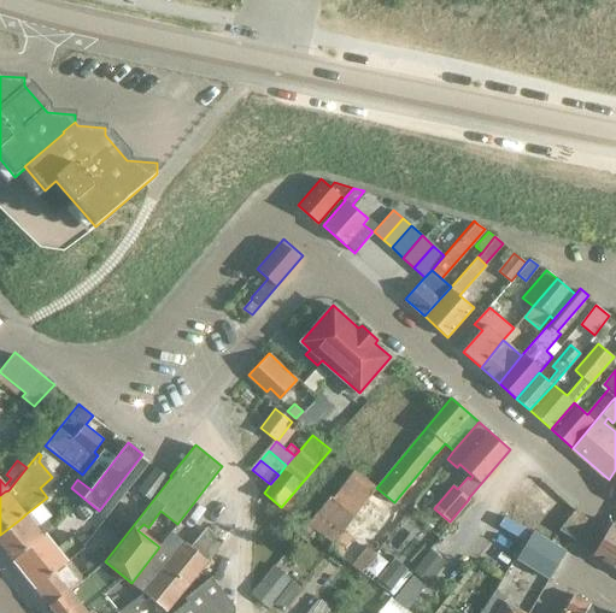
[(153,500),(171,477),(170,476),(156,466),(138,489),(153,500)]
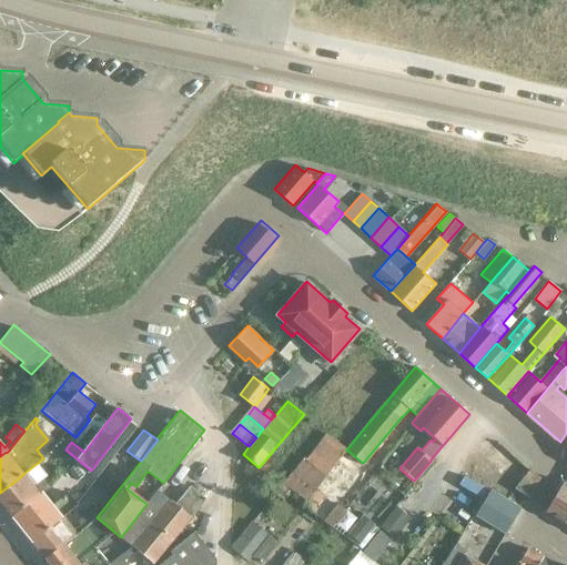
[(307,502),(346,450),(347,449),(326,433),(307,458),(304,456),(284,484),(307,502)]
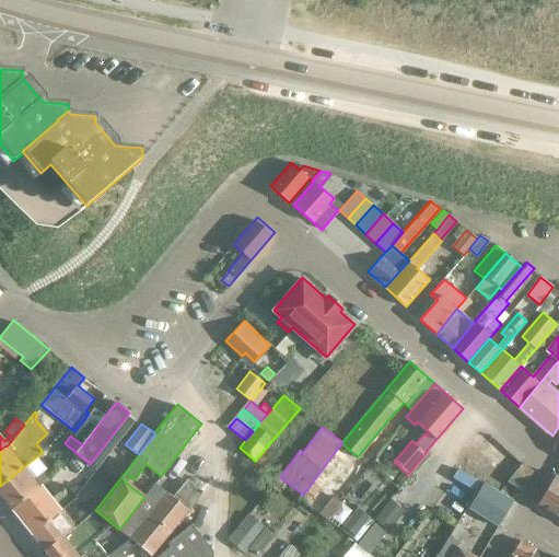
[(20,471),(0,486),(0,494),(12,510),(39,487),(49,479),(43,472),(47,468),(37,456),(23,467),(20,471)]
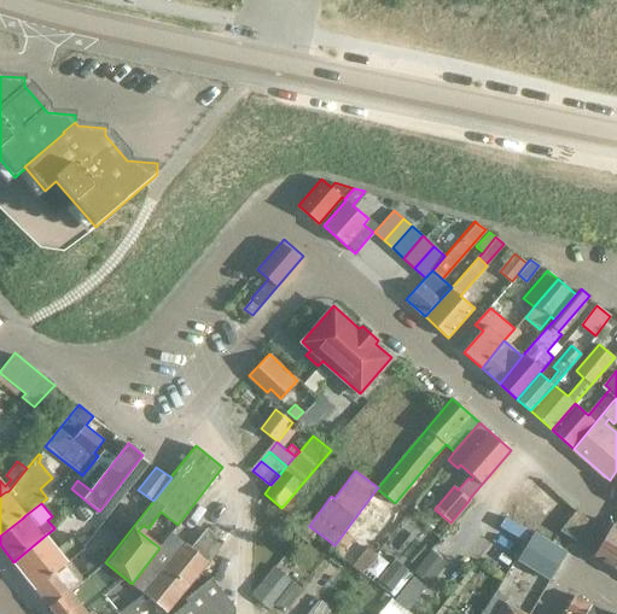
[(81,504),(74,510),(82,522),(89,516),(81,504)]
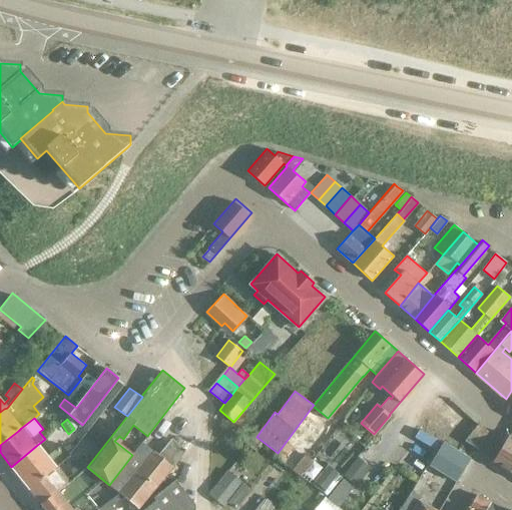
[(477,448),(488,431),(479,423),(466,440),(477,448)]
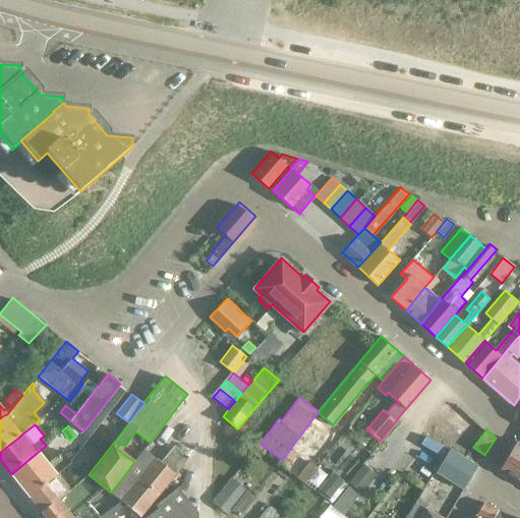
[(99,436),(89,447),(101,457),(111,445),(99,436)]
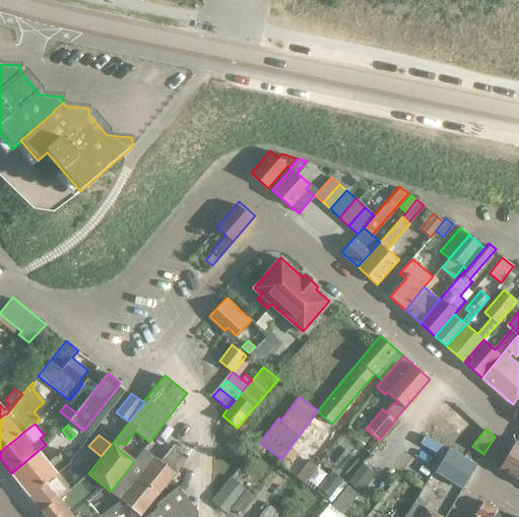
[(518,442),(516,441),(500,467),(518,478),(518,442)]
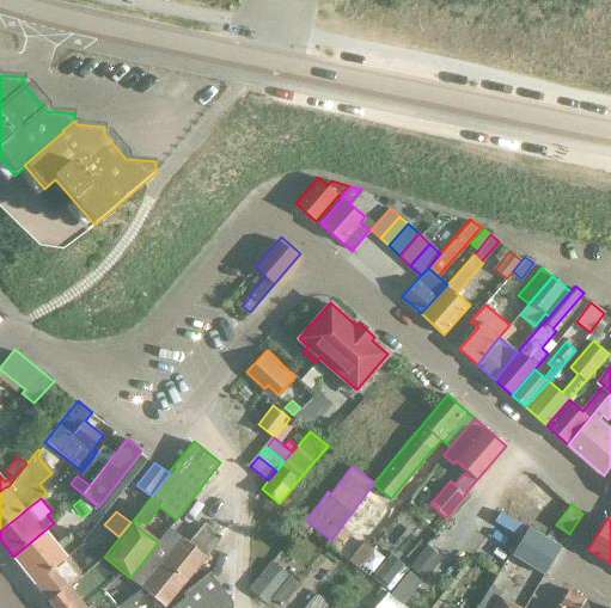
[(158,542),(130,578),(166,606),(221,536),(205,522),(189,542),(170,528),(158,542)]
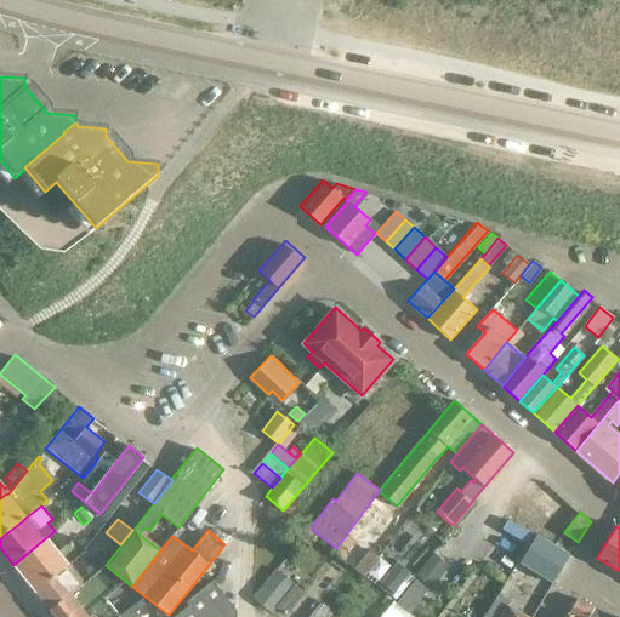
[(536,533),(519,561),(552,582),(569,554),(536,533)]
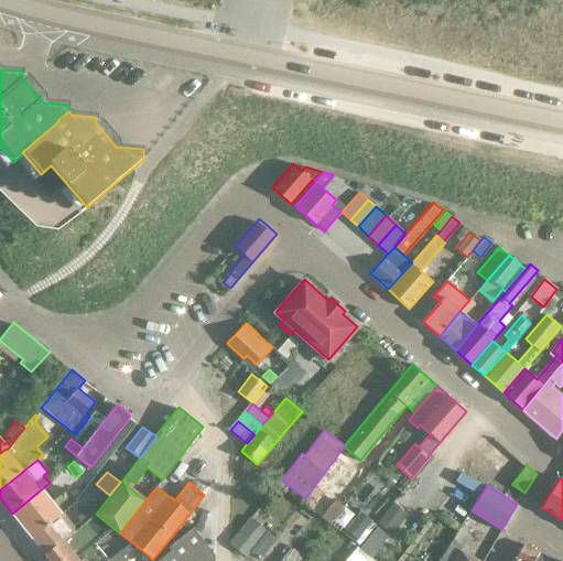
[(12,514),(32,538),(62,514),(76,502),(67,489),(52,503),(41,491),(40,492),(40,491),(12,514)]
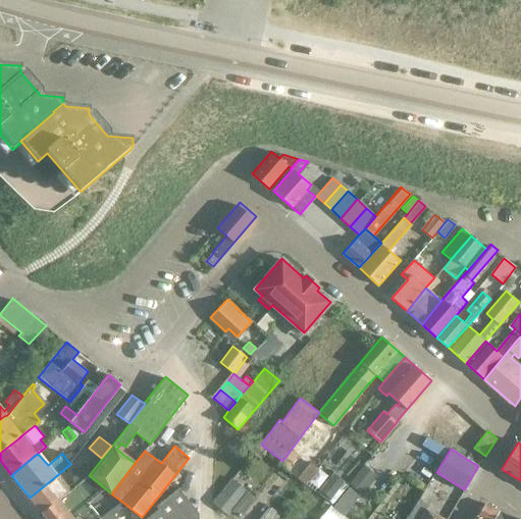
[(310,462),(298,478),(305,484),(317,468),(310,462)]
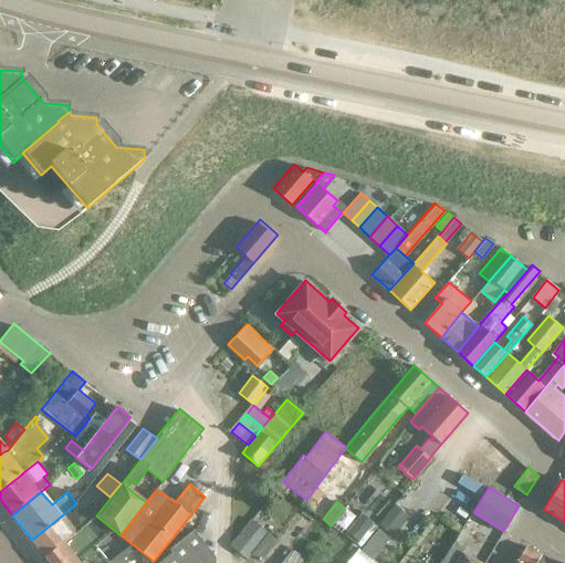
[(391,534),(408,514),(396,504),(379,524),(391,534)]
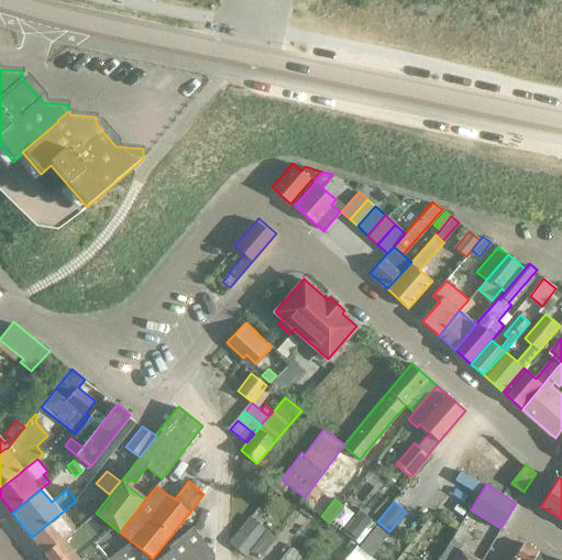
[(74,526),(62,513),(32,537),(46,555),(84,524),(96,513),(89,506),(76,517),(79,522),(74,526)]
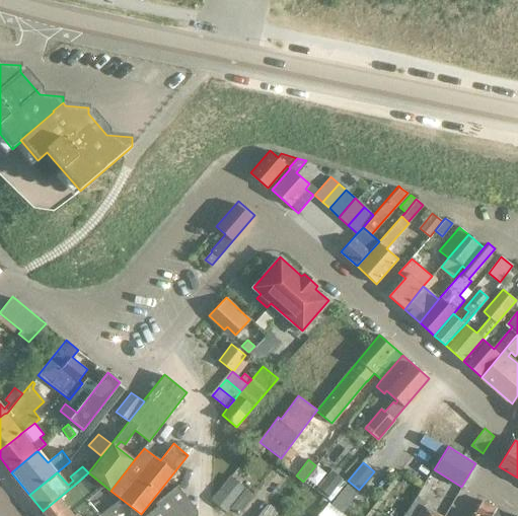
[(331,470),(318,486),(328,494),(342,478),(331,470)]
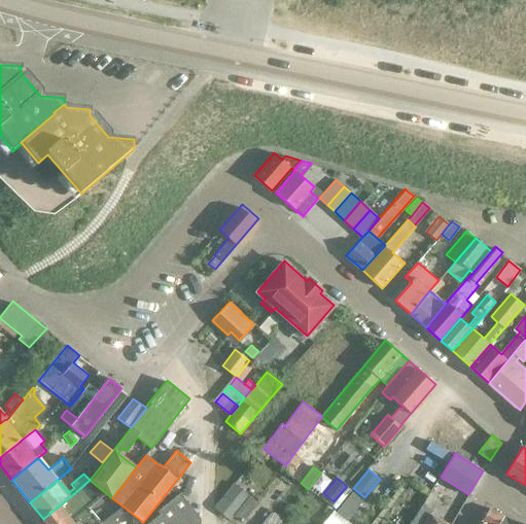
[(101,523),(102,523),(89,509),(106,493),(90,480),(78,490),(43,519),(46,523),(101,523)]
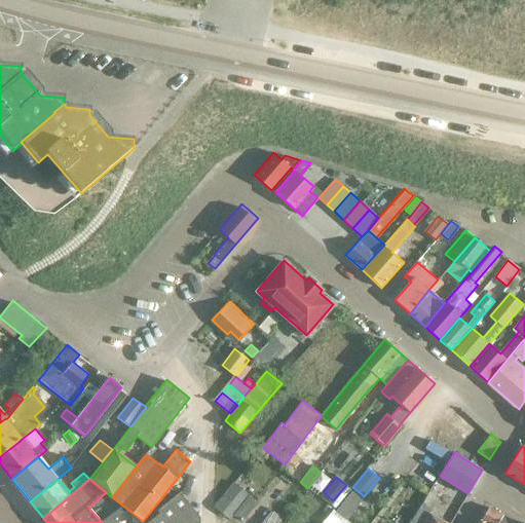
[(241,520),(257,501),(233,483),(215,507),(226,516),(230,512),(241,520)]
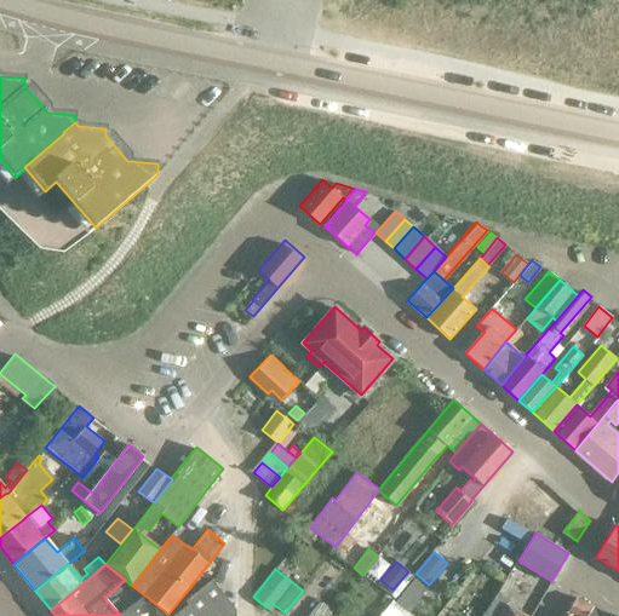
[(416,577),(403,594),(414,603),(427,587),(416,577)]
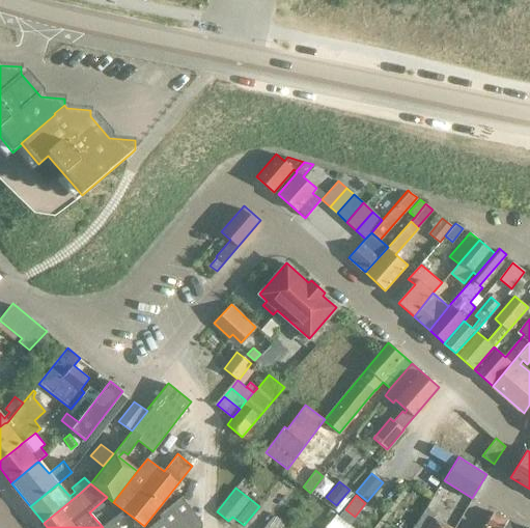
[(202,527),(201,522),(182,497),(158,516),(161,519),(148,527),(202,527)]
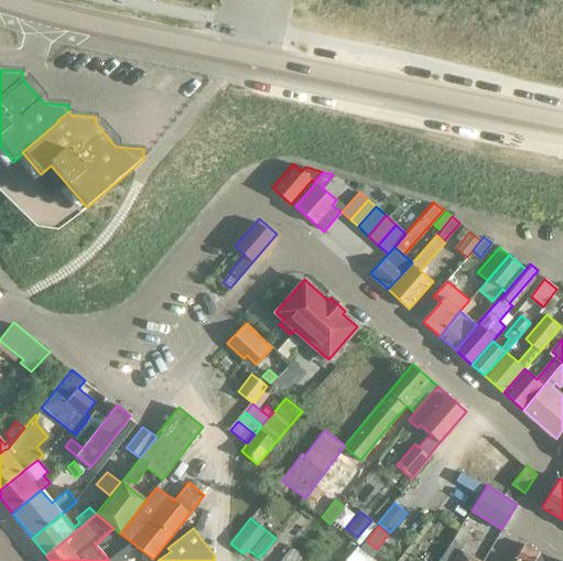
[(440,560),(479,560),(462,550),(463,547),(452,540),(440,560)]
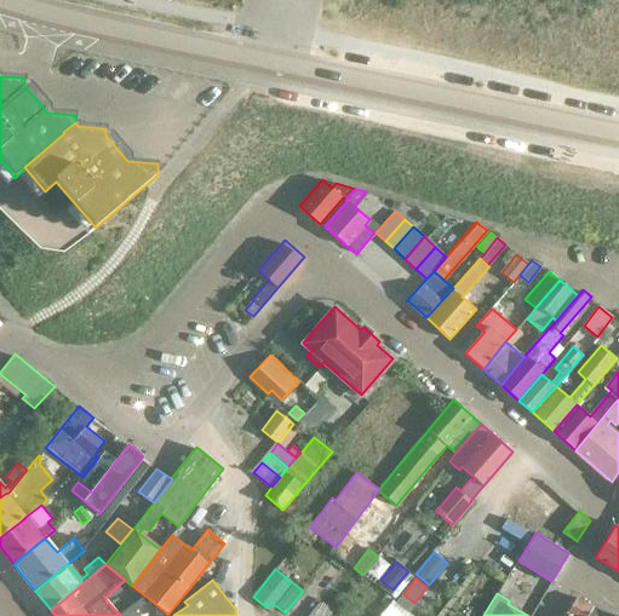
[(577,597),(567,612),(573,615),(586,615),(592,606),(577,597)]
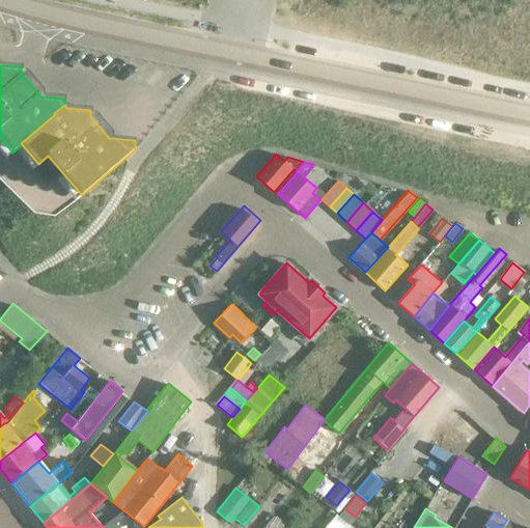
[(281,527),(283,526),(273,519),(265,527),(281,527)]
